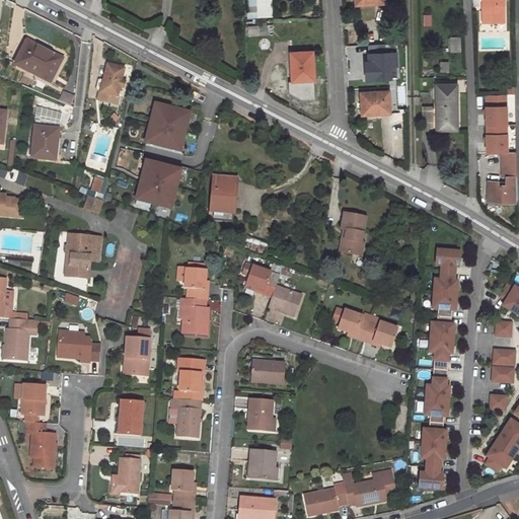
[(272,16),(271,0),(256,0),(258,17),(272,16)]
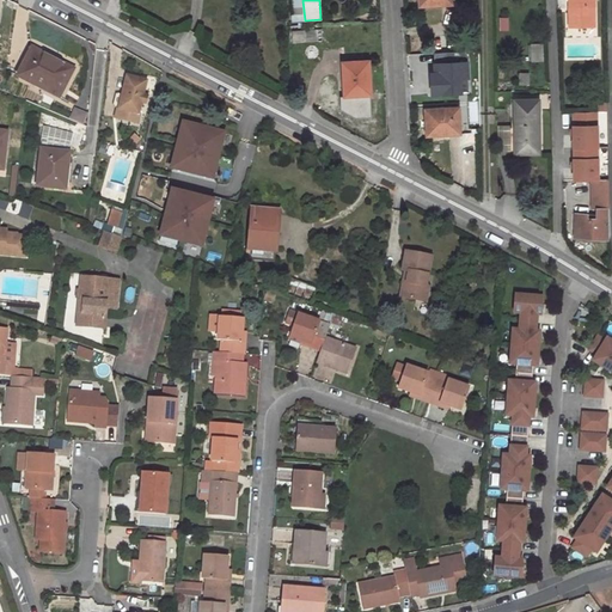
[(573,5),(573,26),(595,26),(594,0),(568,0),(568,5),(573,5)]
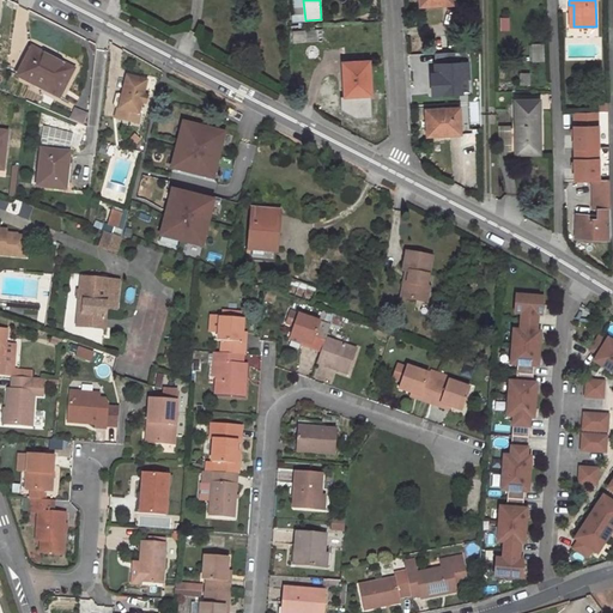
[(321,30),(293,31),(295,42),(322,41),(321,30)]
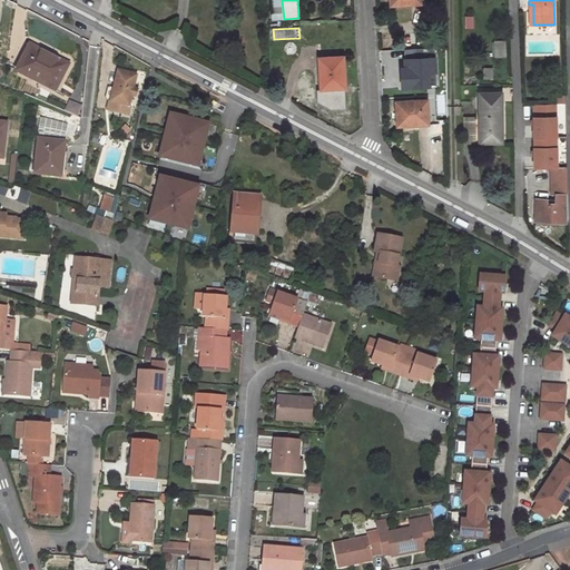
[(504,40),(492,41),(493,57),(505,56),(504,40)]
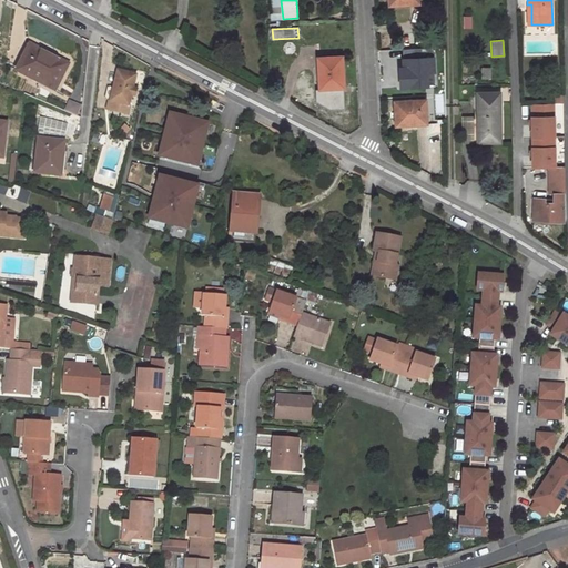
[(58,82),(67,64),(31,46),(19,71),(51,87),(54,80),(58,82)]
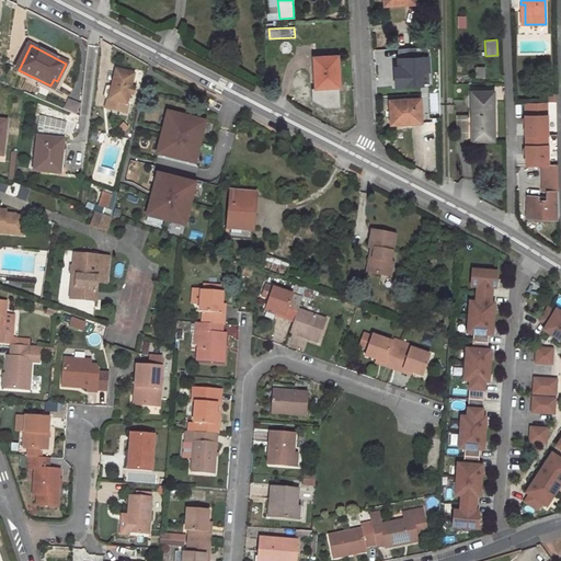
[(395,72),(396,86),(423,84),(422,71),(428,71),(427,47),(398,48),(399,72),(395,72)]
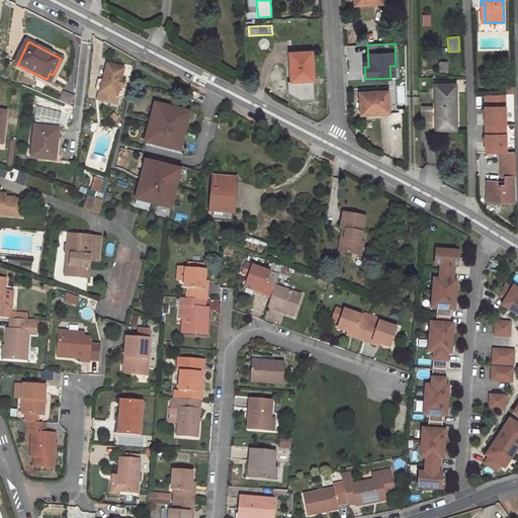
[(314,80),(313,52),(289,53),(291,82),(292,82),(293,86),(309,85),(309,81),(314,80)]
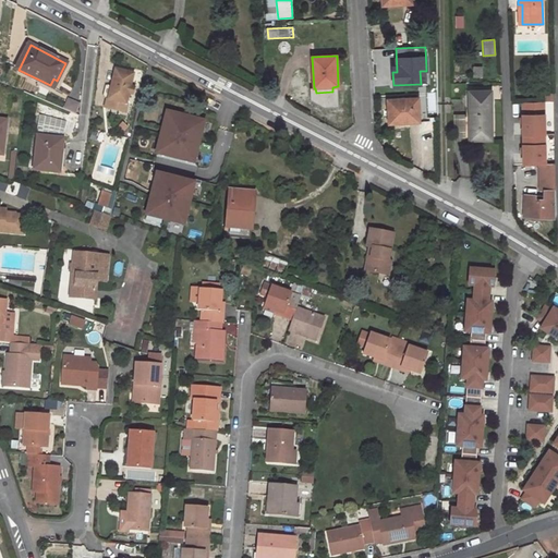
[(126,104),(134,75),(117,70),(109,98),(126,104)]
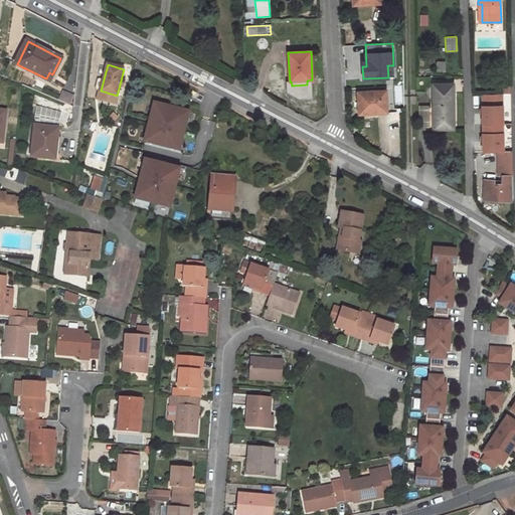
[(454,129),(454,84),(433,84),(433,129),(454,129)]
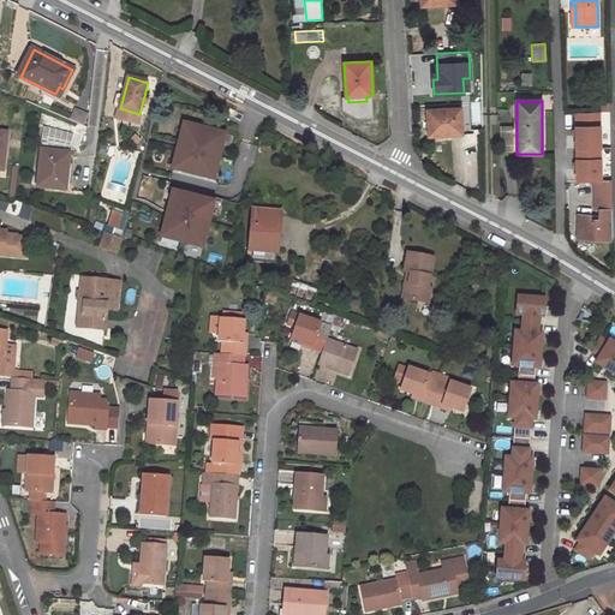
[(463,133),(461,108),(427,111),(429,137),(452,136),(452,133),(463,133)]
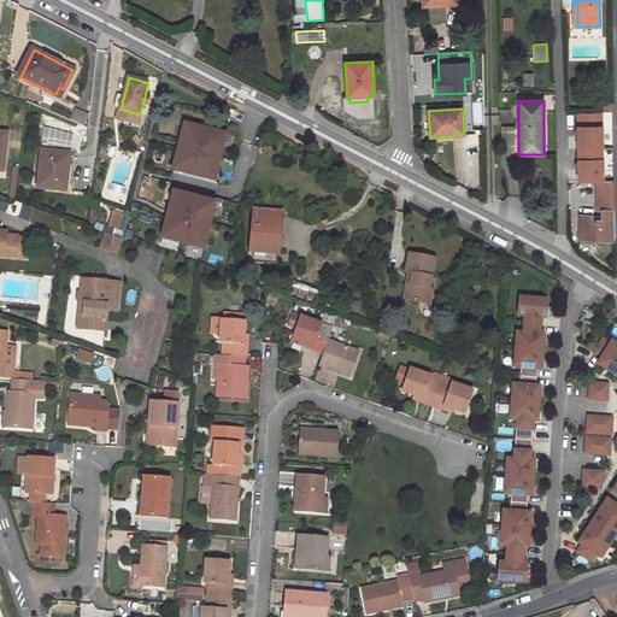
[(83,124),(87,116),(74,111),(70,119),(83,124)]
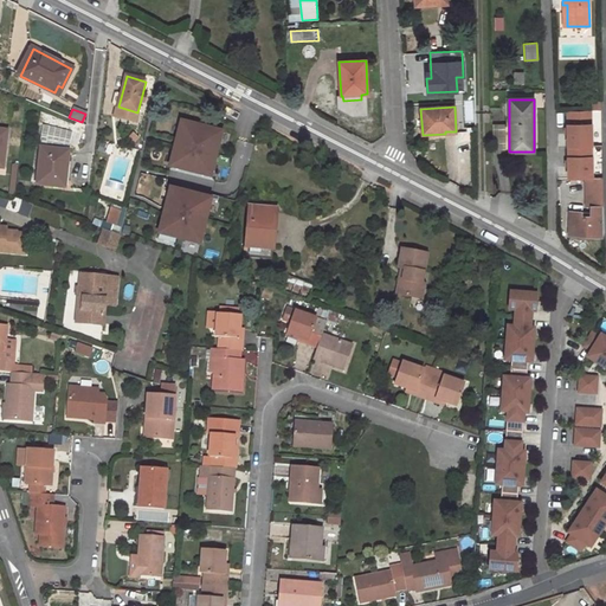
[(590,109),(566,110),(568,178),(592,178),(590,109)]
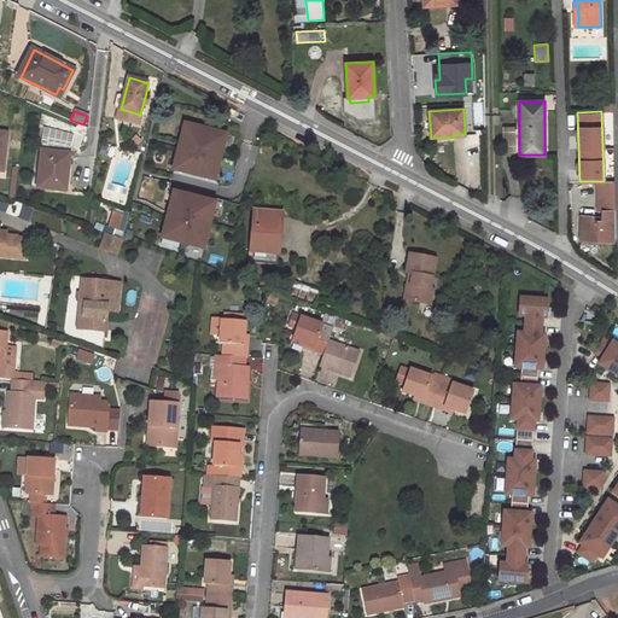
[(180,123),(170,175),(216,184),(226,132),(180,123)]
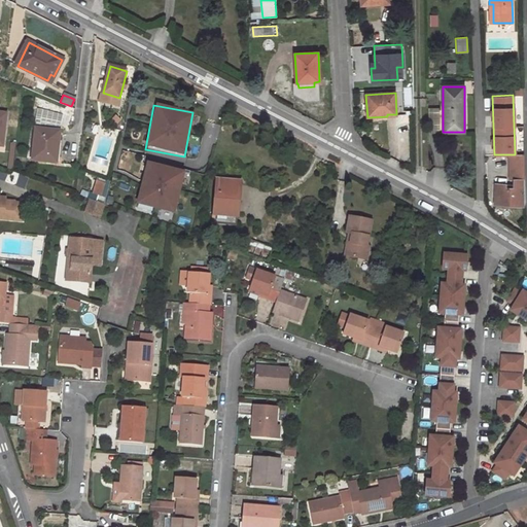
[(56,131),(36,130),(33,160),(56,163),(58,146),(55,145),(56,131)]
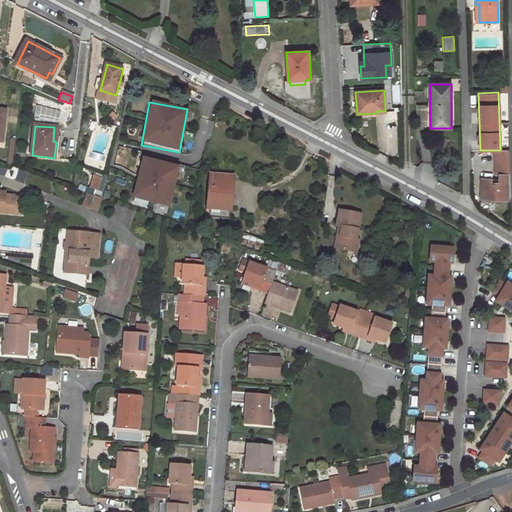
[(140,158),(132,199),(170,207),(178,166),(140,158)]
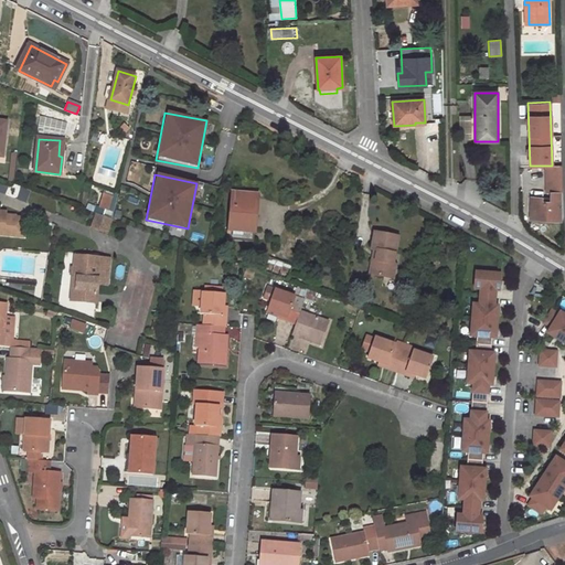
[(551,198),(531,198),(531,220),(563,222),(562,179),(548,180),(548,193),(551,193),(551,198)]
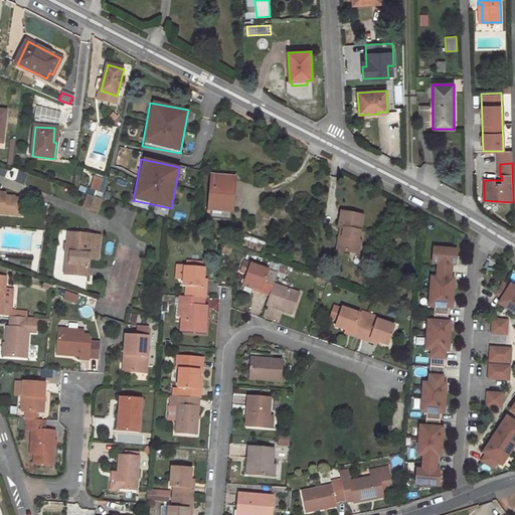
[(100,192),(104,180),(95,177),(91,189),(100,192)]
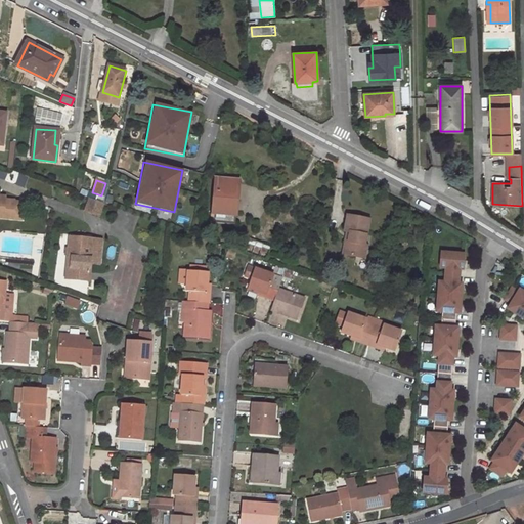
[(235,224),(238,184),(218,182),(214,222),(235,224)]
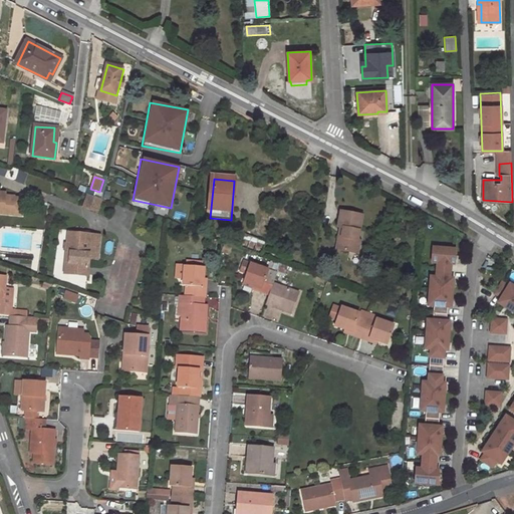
[(0,207),(13,209),(13,213),(14,215),(21,216),(22,198),(14,197),(15,196),(5,195),(5,193),(0,192),(0,207)]
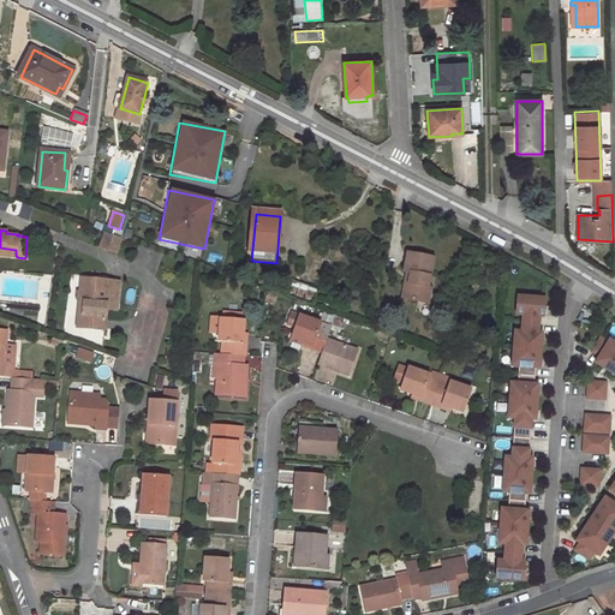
[(102,245),(117,250),(120,238),(107,233),(102,245)]
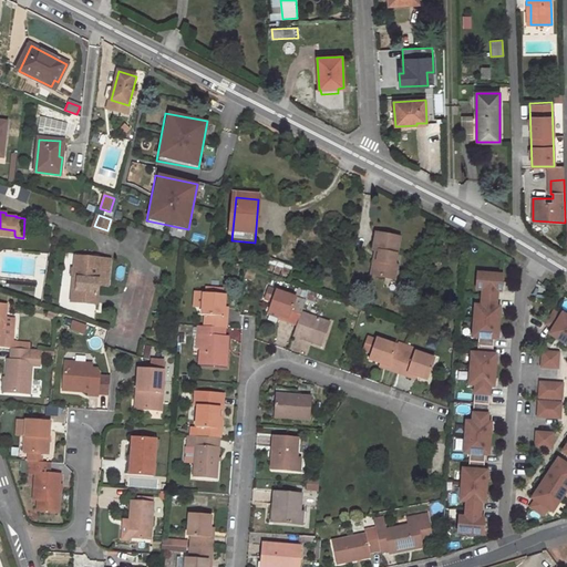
[(395,264),(400,236),(377,233),(373,249),(375,250),(379,250),(378,260),(374,260),(371,274),(387,277),(387,272),(397,274),(399,264),(395,264)]
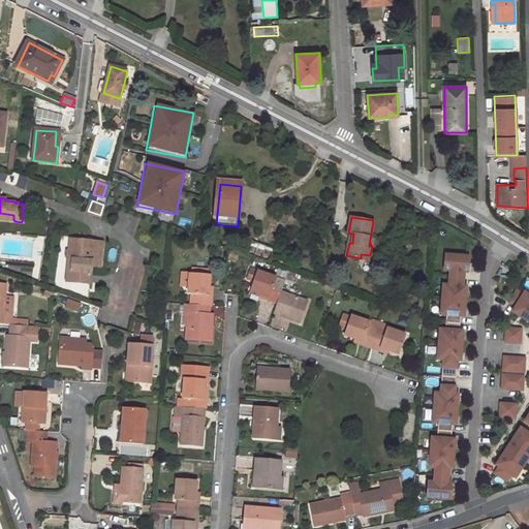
[(93,241),(69,240),(68,260),(72,260),(70,282),(90,283),(92,266),(101,267),(102,243),(93,243),(93,241)]
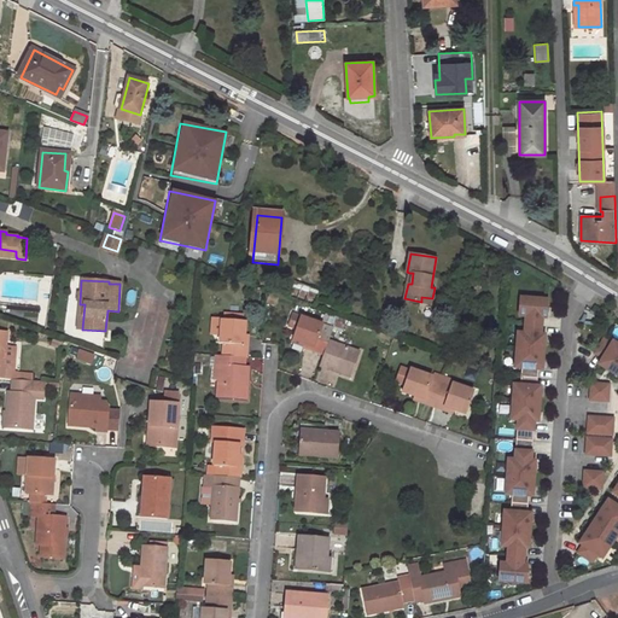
[(314,307),(319,291),(295,281),(289,297),(314,307)]
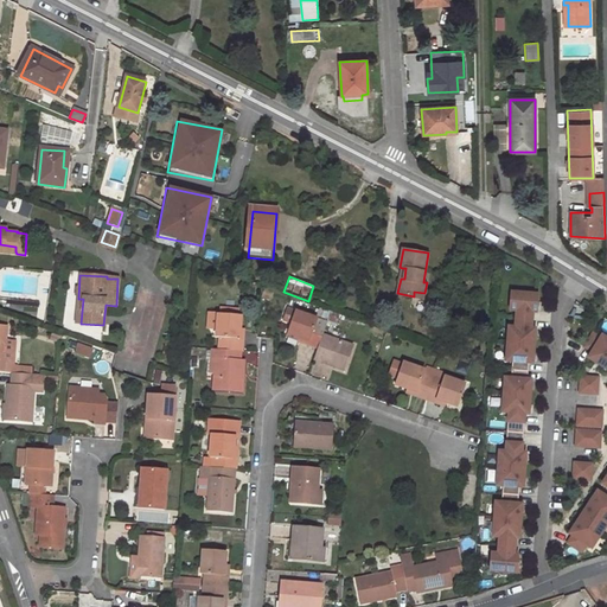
[(537,294),(510,292),(510,310),(516,311),(515,327),(508,327),(505,360),(512,362),(511,378),(504,378),(502,411),(509,413),(506,452),(499,452),(497,485),(503,485),(503,503),(496,502),(493,536),(500,537),(499,554),(492,553),(491,570),(517,573),(518,555),(515,555),(516,538),(519,537),(522,504),(518,504),(519,486),(523,487),(525,453),(522,453),(525,413),(529,414),(531,379),(526,379),(528,363),(532,363),(535,328),(531,328),(531,312),(536,312),(537,294)]
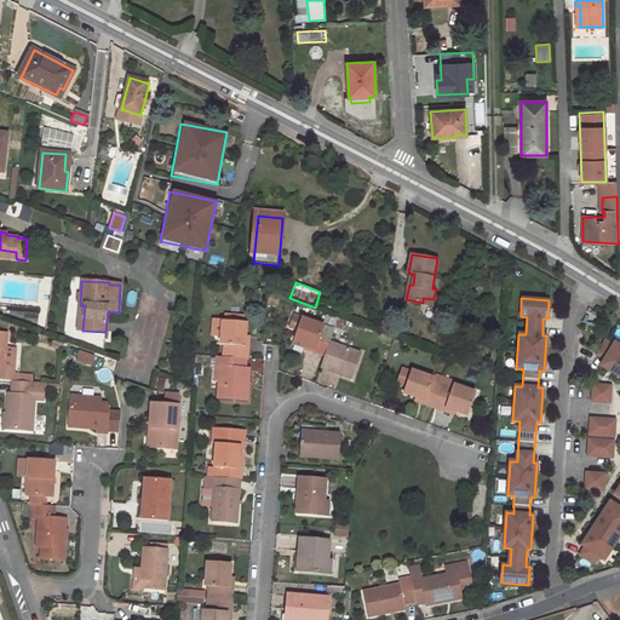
[(323,326),(302,319),(293,339),(316,348),(315,351),(325,355),(329,342),(333,333),(322,329),(323,326)]
